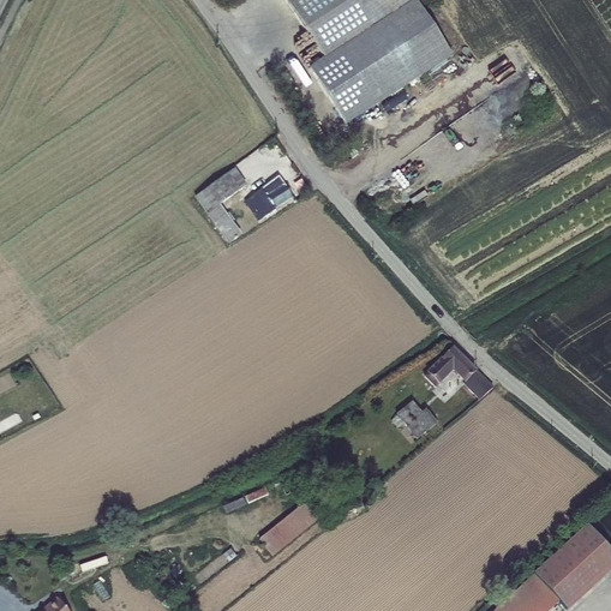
[(291,0),(315,37),(367,0),(291,0)]
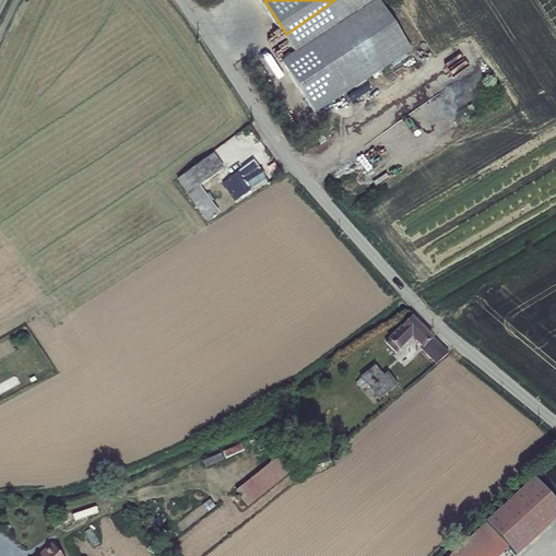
[(334,0),(286,34),(297,50),(284,60),(317,110),(413,48),(381,0),(334,0)]
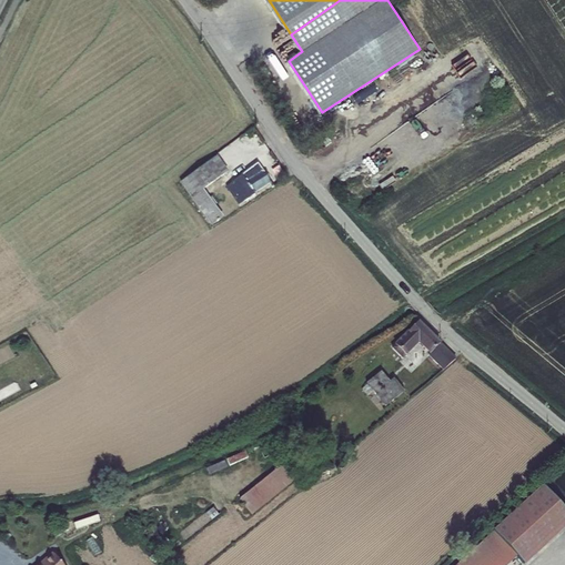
[(219,153),(184,179),(215,222),(225,214),(205,188),(230,169),(219,153)]
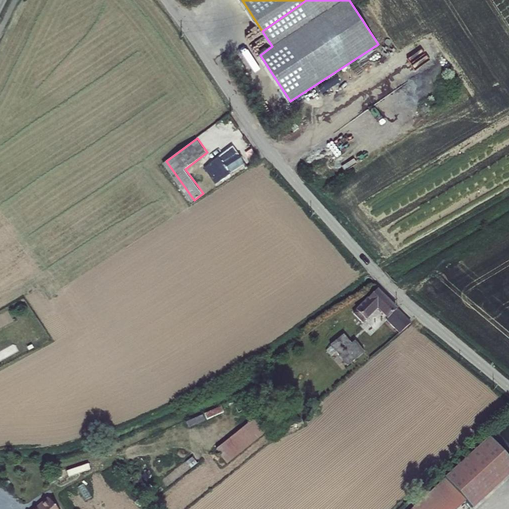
[(235,144),(206,166),(217,181),(225,176),(228,180),(235,175),(232,170),(246,161),(235,144)]
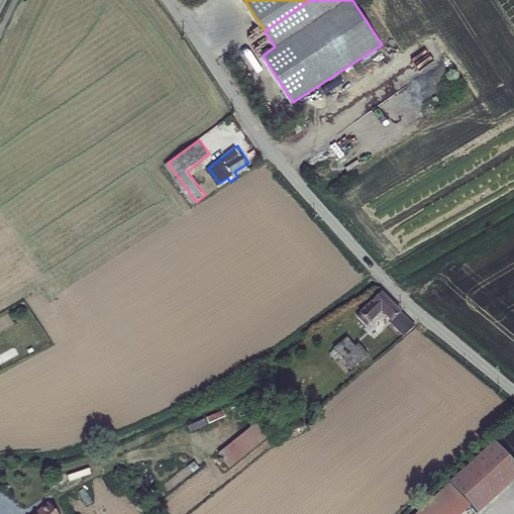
[(417,324),(383,290),(362,310),(372,320),(384,308),(394,318),(392,320),(406,334),(417,324)]
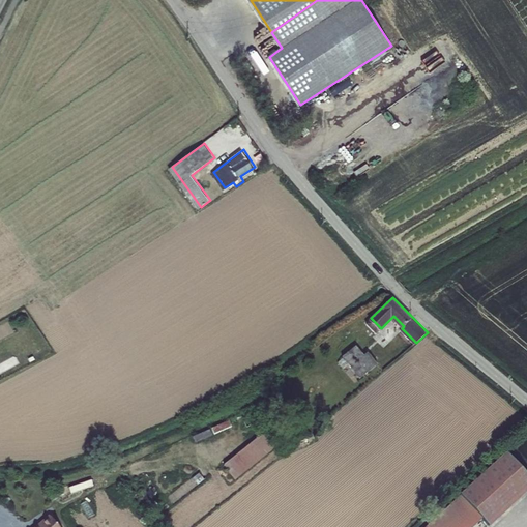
[(358,343),(344,353),(361,376),(378,360),(371,349),(367,352),(358,343)]
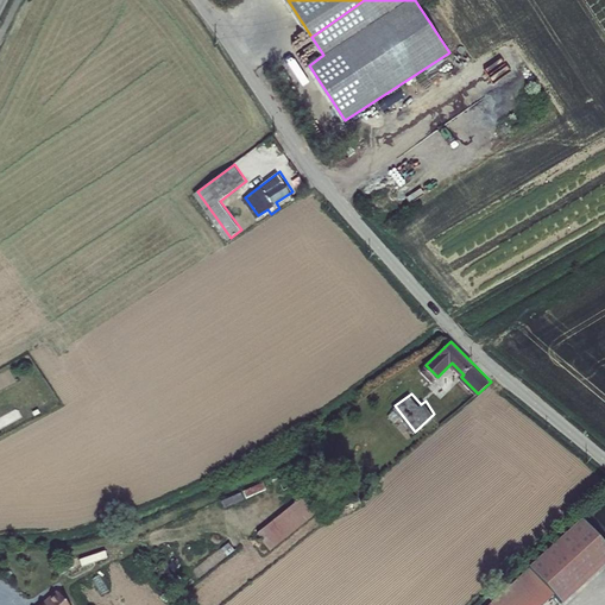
[(319,506),(306,491),(260,529),(273,544),(319,506)]
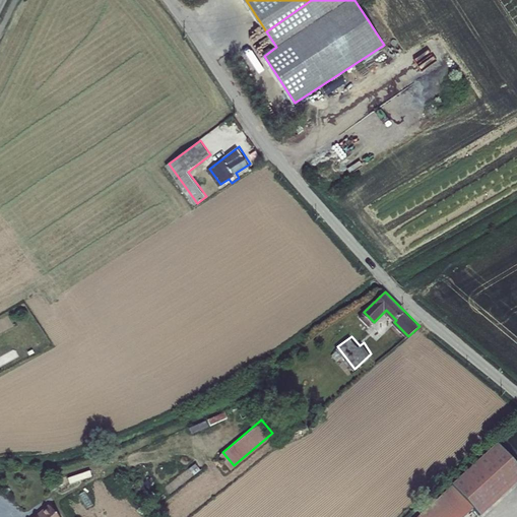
[(516,460),(500,442),(455,483),(475,506),(482,513),(516,481),(516,460)]
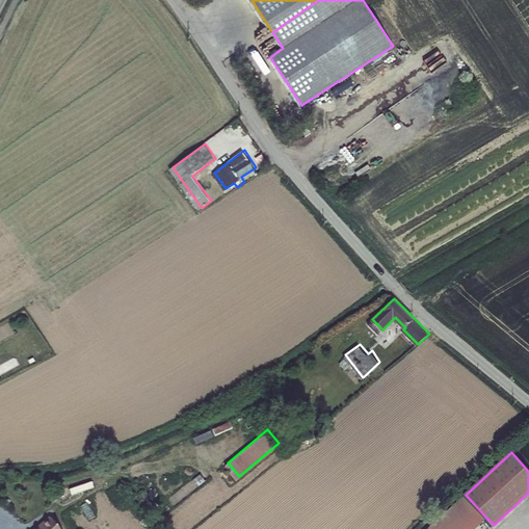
[(466,495),(430,526),(432,528),(474,528),(486,518),(466,495)]
